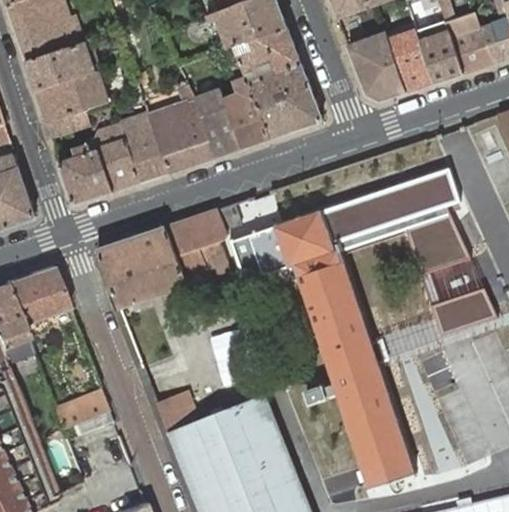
[(77,45),(82,43),(80,36),(76,37),(75,36),(67,39),(60,19),(53,0),(20,0),(6,5),(24,62),(77,45)]
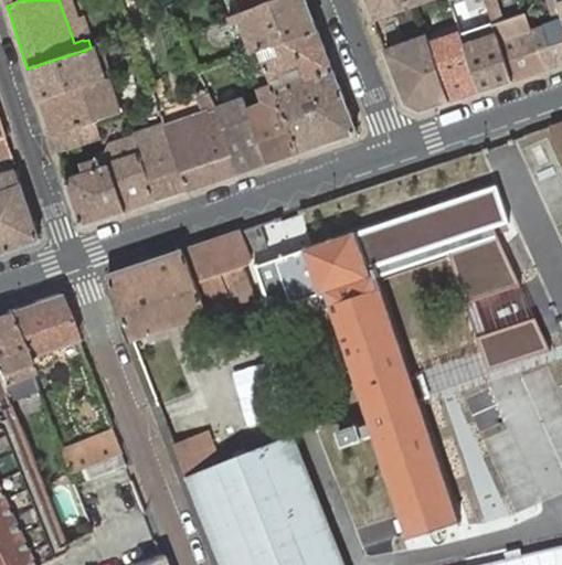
[(274,0),(222,0),(225,7),(237,2),(242,13),(274,0)]
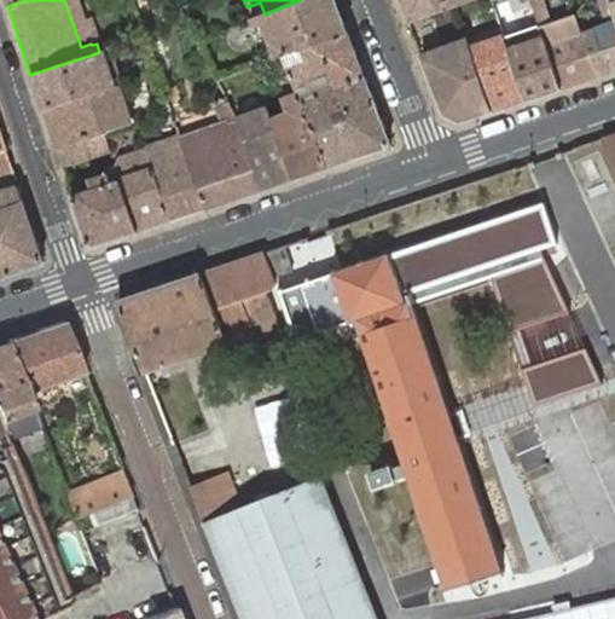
[(346,34),(332,0),(300,0),(265,15),(251,19),(249,21),(253,28),(262,24),(272,53),(262,57),(264,61),(273,58),(276,58),(286,53),(297,50),(294,36),(314,30),(319,42),(346,34)]
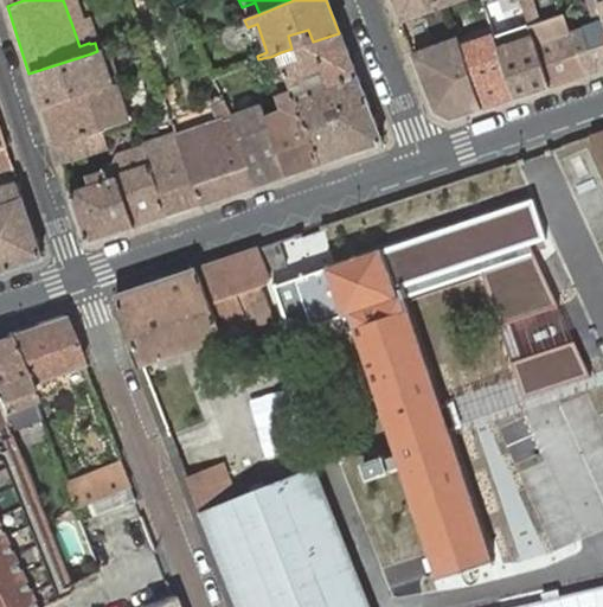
[(390,0),(398,23),(443,5),(454,1),(454,0),(390,0)]
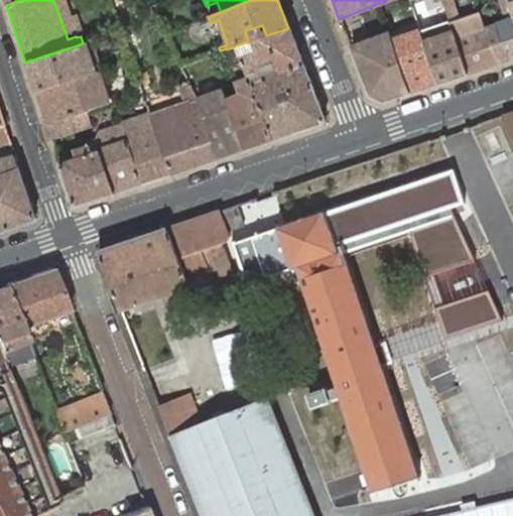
[(440,0),(444,12),(447,21),(452,32),(466,74),(495,63),(483,26),(479,17),(472,19),(471,14),(457,18),(452,4),(458,2),(456,0),(440,0)]
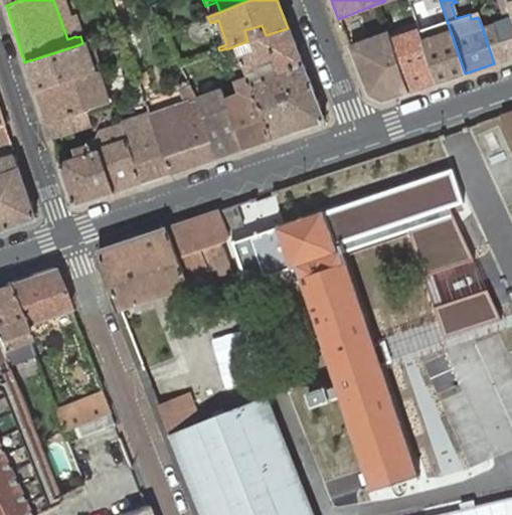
[(496,0),(503,19),(482,26),(494,63),(511,57),(511,16),(507,0),(506,0),(496,0)]
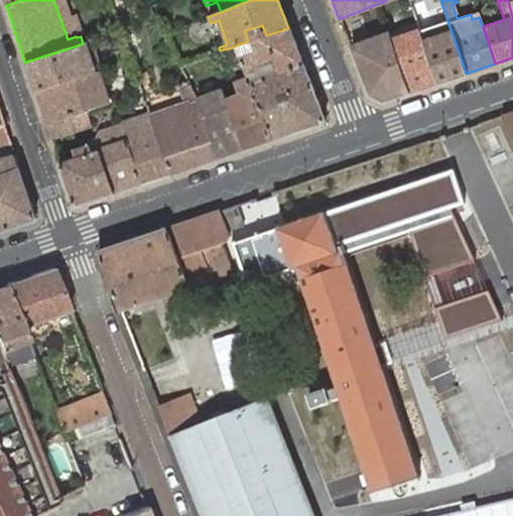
[(221,12),(217,2),(206,6),(210,16),(221,12)]
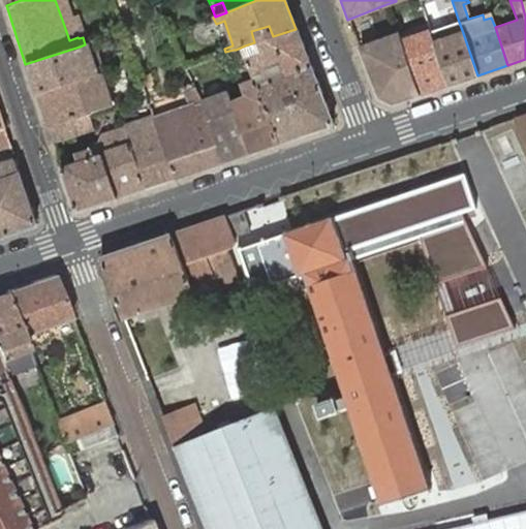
[(459,22),(456,12),(426,22),(427,24),(430,32),(459,22)]
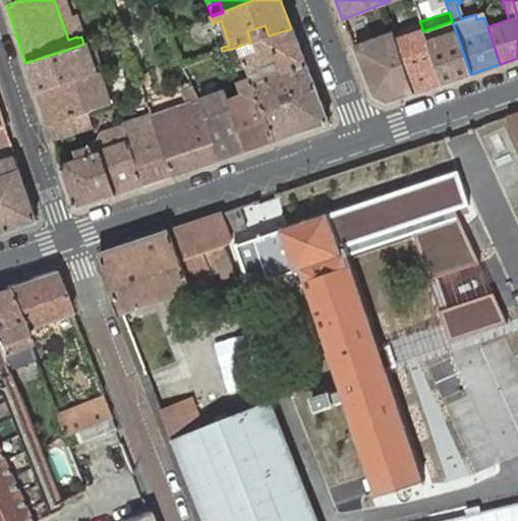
[(69,17),(61,19),(68,40),(76,37),(69,17)]
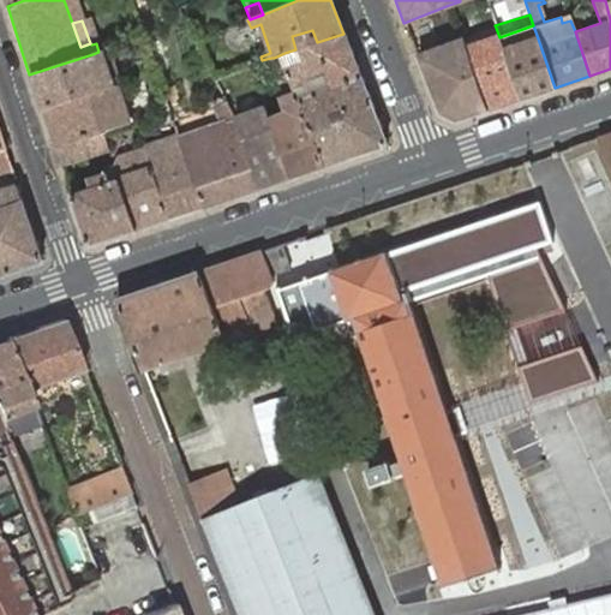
[(538,39),(533,25),(499,37),(503,51),(520,100),(555,88),(538,39)]
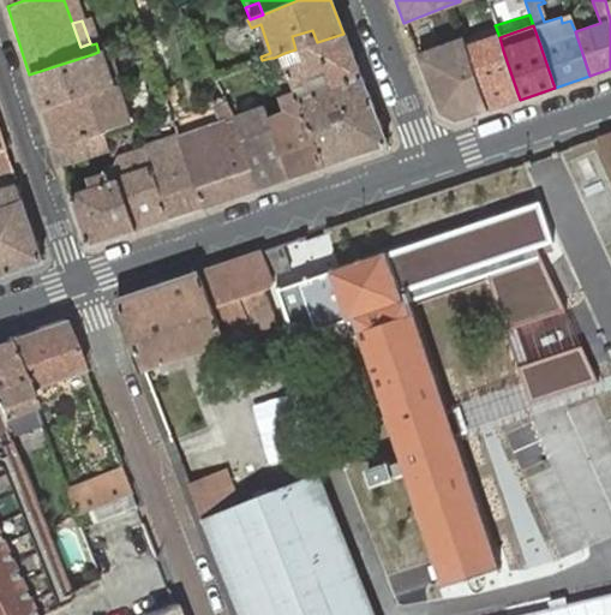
[(496,28),(461,40),(465,49),(499,37),(496,28)]
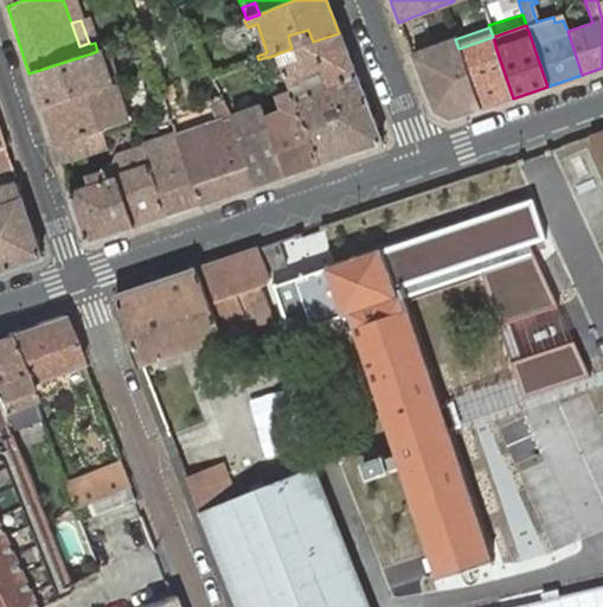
[(380,141),(339,33),(313,42),(308,30),(288,36),(292,49),(281,52),(294,89),(319,164),(379,144),(380,141)]
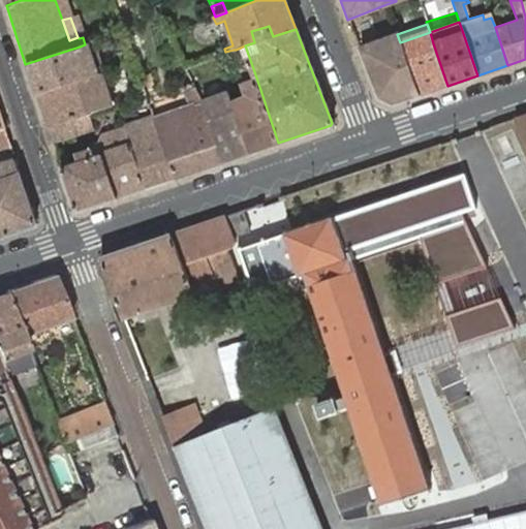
[(419,95),(447,86),(433,43),(430,32),(400,42),(419,95)]
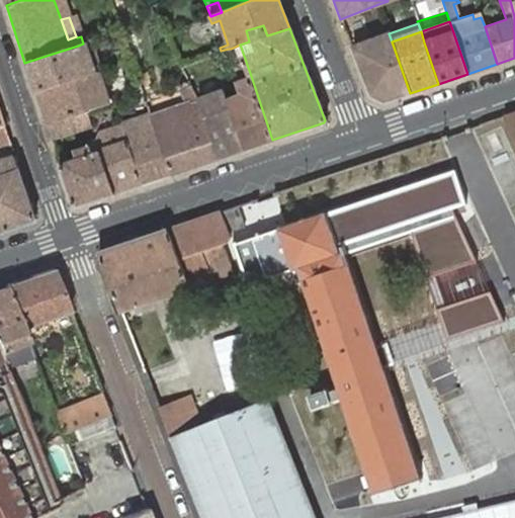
[(383,102),(410,93),(392,41),(389,33),(351,48),(370,96),(383,102)]
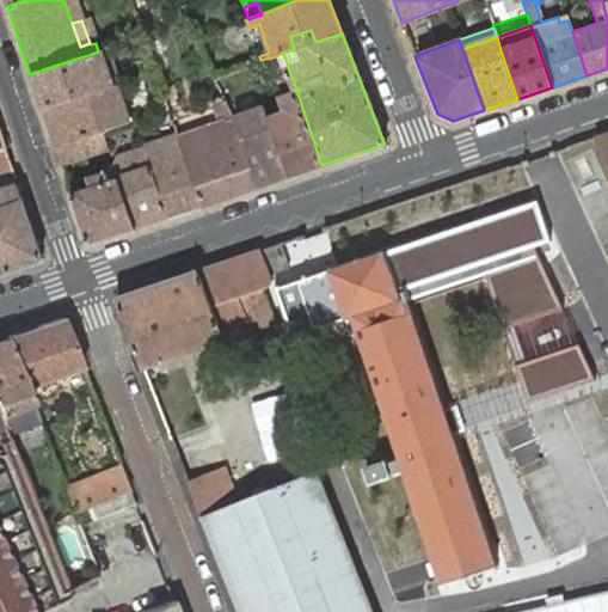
[(114,86),(120,84),(108,49),(98,51),(92,54),(29,74),(41,109),(104,89),(108,87),(114,86)]
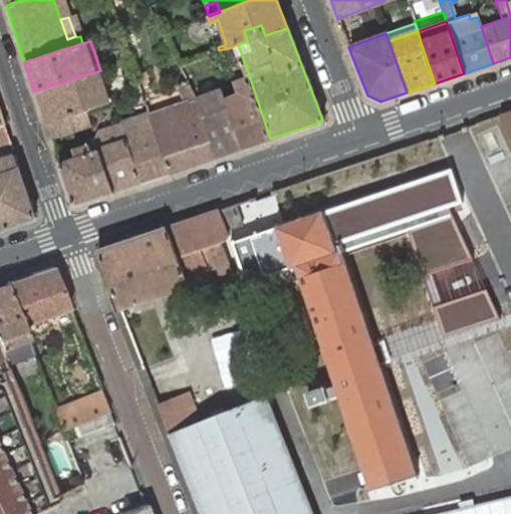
[(249,75),(238,44),(229,48),(234,65),(233,65),(238,79),(234,80),(239,98),(227,103),(242,149),(270,139),(249,75)]
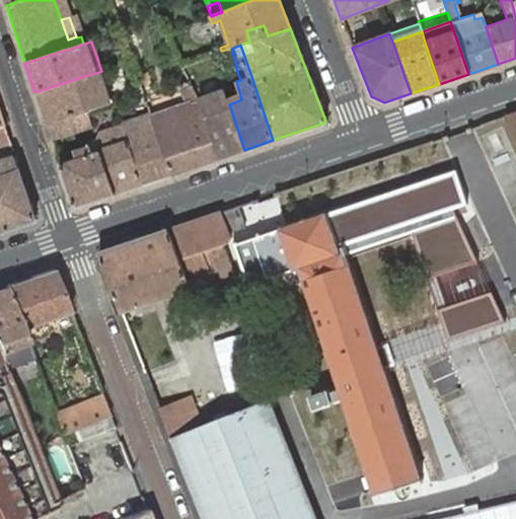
[(96,73),(91,74),(88,75),(34,92),(46,125),(63,119),(85,112),(107,104),(96,73)]
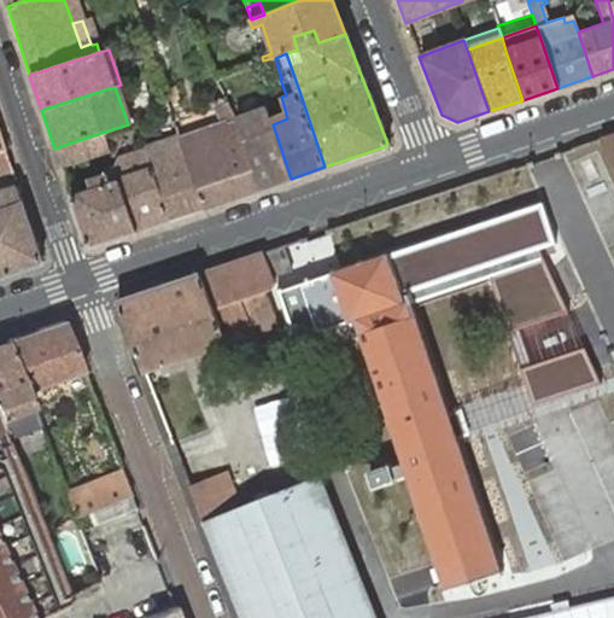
[(233,116),(222,94),(214,99),(217,105),(212,108),(220,123),(188,134),(185,122),(174,126),(181,145),(202,208),(255,190),(233,116)]
